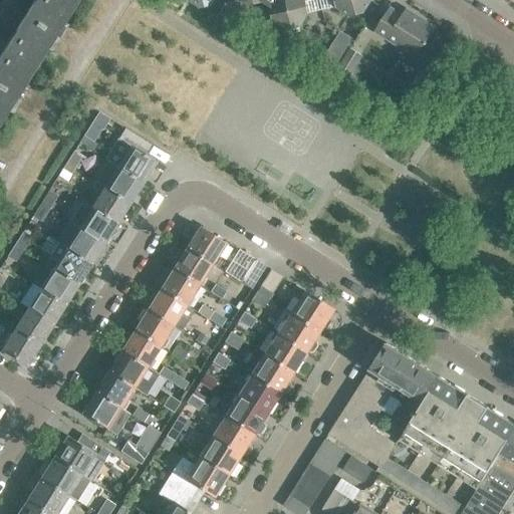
[(0,119),(75,0),(34,0),(33,2),(32,1),(31,2),(33,3),(25,15),(23,14),(23,15),(24,16),(17,28),(15,27),(14,28),(15,29),(0,52),(0,119)]
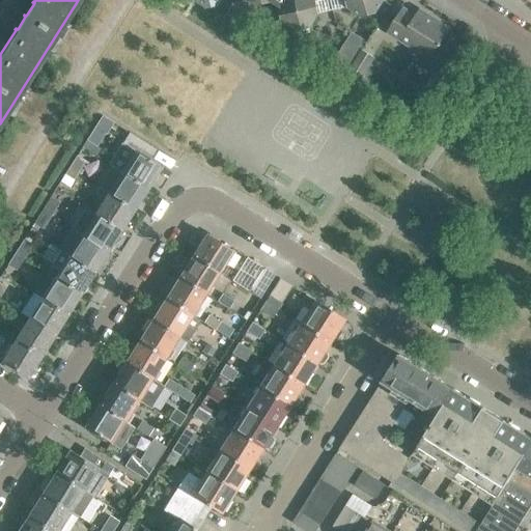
[(250,11),(232,0),(223,16),(241,27),(250,11)]
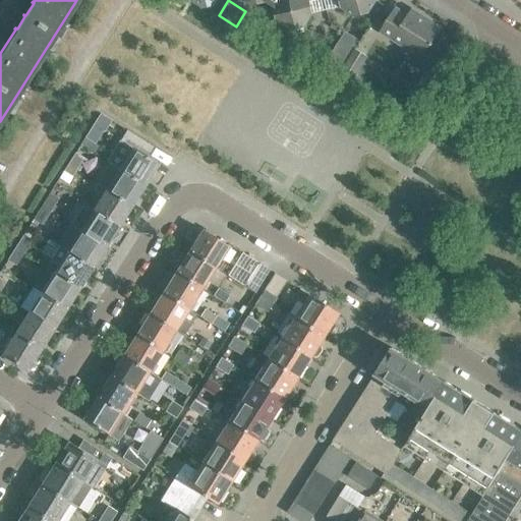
[(244,0),(250,3),(257,2),(265,0),(275,7),(278,20),(290,29),(303,25),(311,13),(308,1),(312,0),(340,0),(342,6),(354,14),(368,11),(374,0),(244,0)]
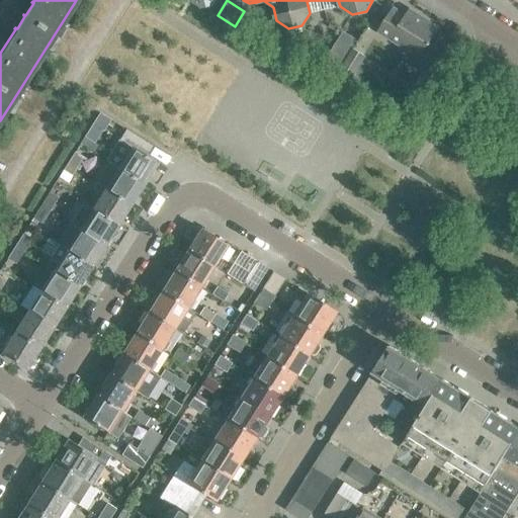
[(405,16),(393,8),(378,30),(419,57),(437,27),(409,10),(405,16)]
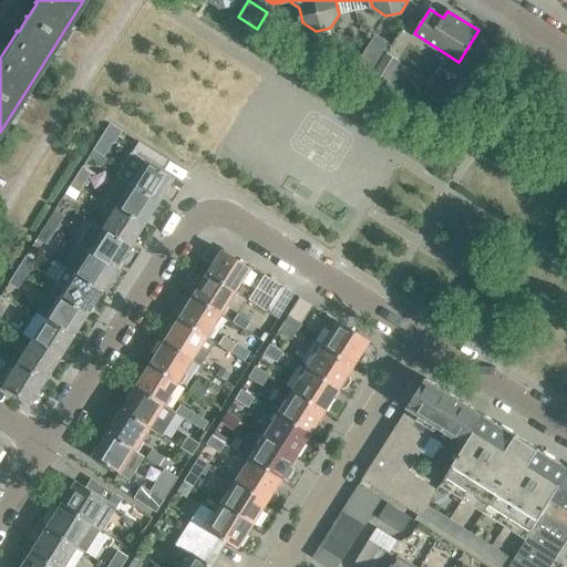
[(352,70),(366,79),(389,43),(375,34),(352,70)]
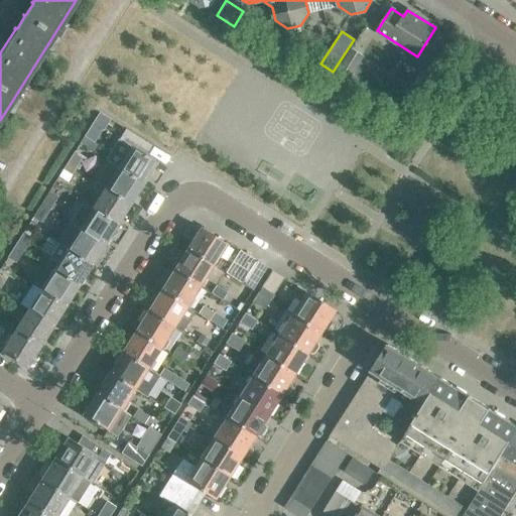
[(352,47),(338,72),(349,79),(350,77),(357,81),(362,80),(366,74),(364,67),(359,62),(364,54),(352,47)]
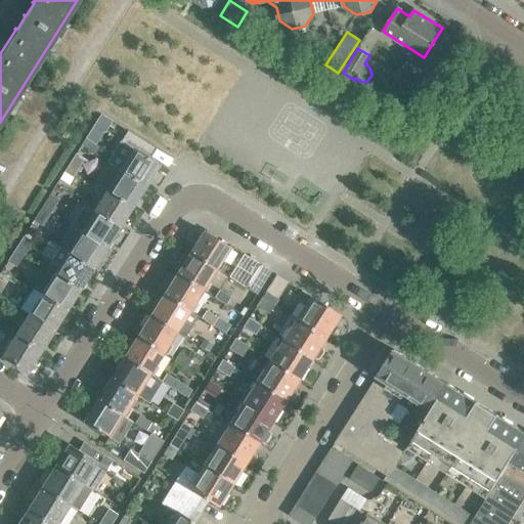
[(93,124),(86,136),(94,142),(102,129),(93,124)]
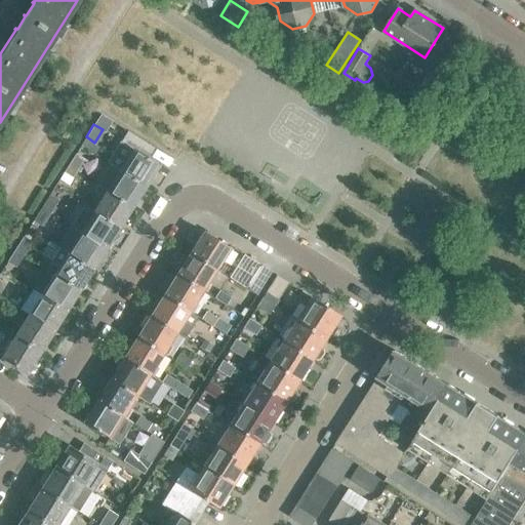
[(119,170),(144,186),(145,187),(150,178),(149,177),(157,165),(158,165),(147,158),(153,147),(132,133),(125,144),(132,149),(119,170)]
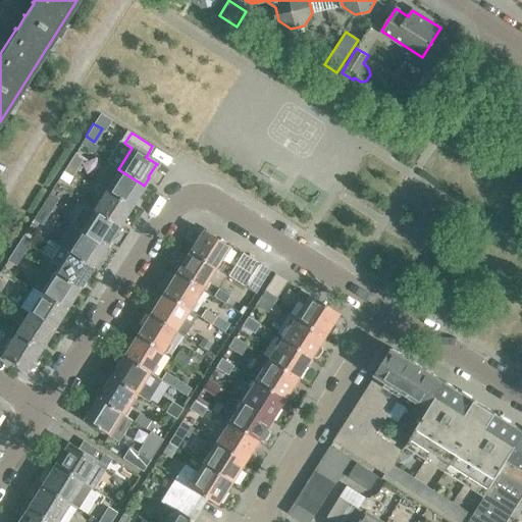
[(66,165),(75,171),(84,158),(74,153),(66,165)]
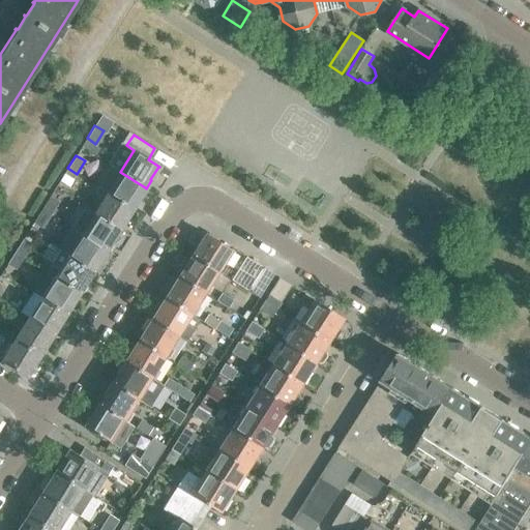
[(67,168),(60,180),(68,185),(77,174),(67,168)]
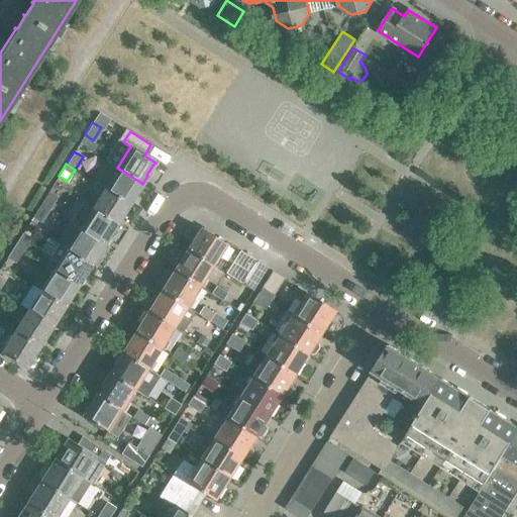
[(133,195),(141,183),(117,168),(104,188),(128,203),(130,204),(135,196),(133,195)]
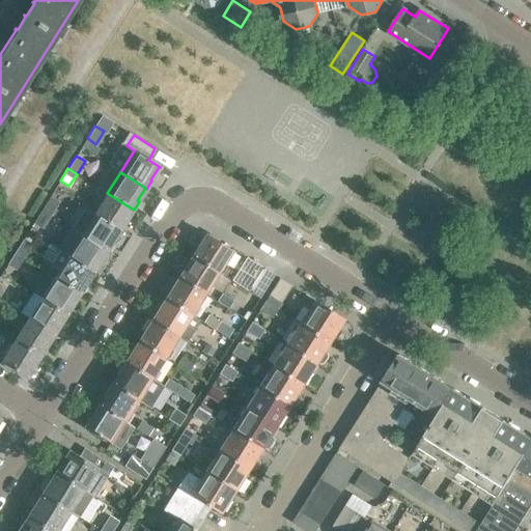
[(94,215),(118,230),(119,230),(124,222),(123,221),(132,208),(107,193),(94,215)]
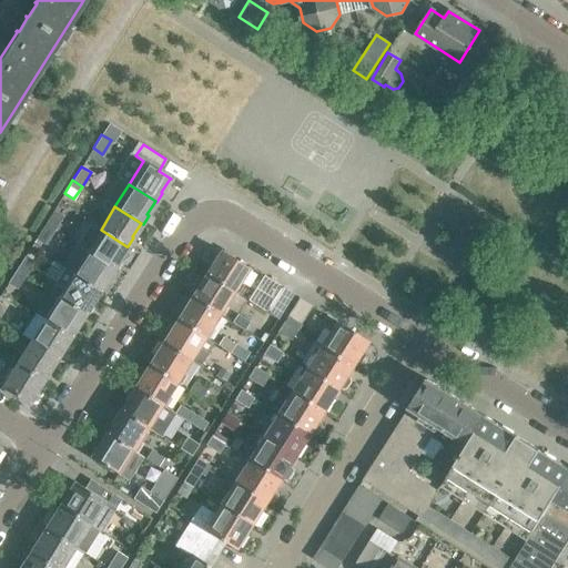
[(44,225),(53,231),(62,216),(53,211),(44,225)]
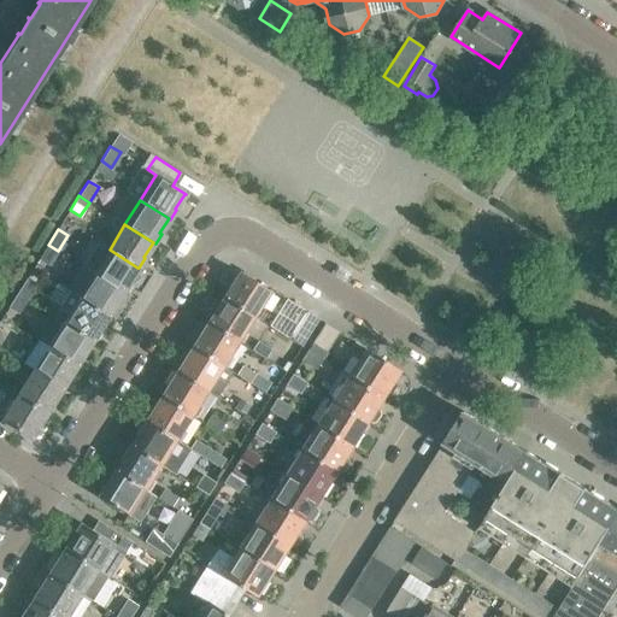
[(48,245),(39,258),(50,265),(58,251),(48,245)]
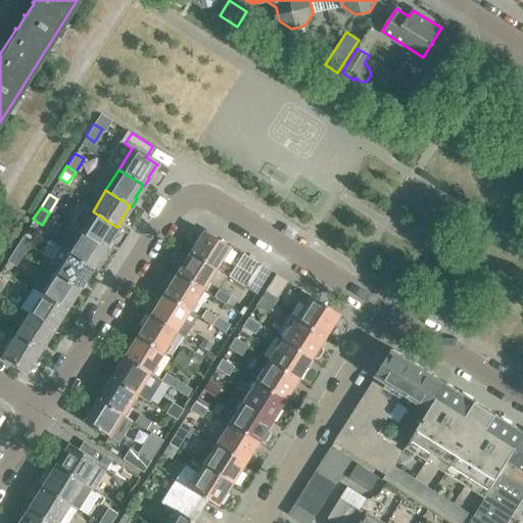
[(109,239),(116,227),(93,211),(80,232),(104,247),(105,247),(110,239),(109,239)]
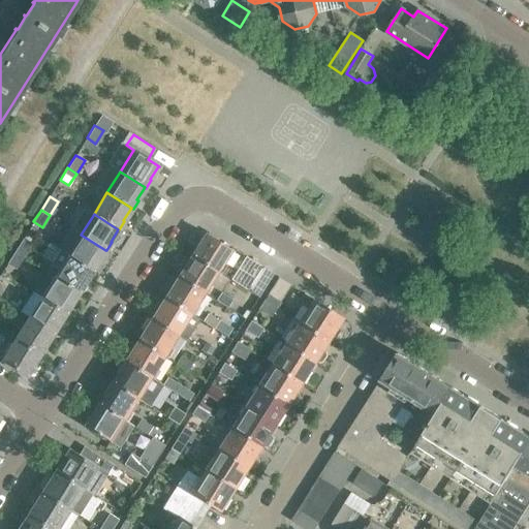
[(215,237),(209,232),(207,235),(205,232),(191,254),(217,271),(230,249),(214,238),(215,237)]
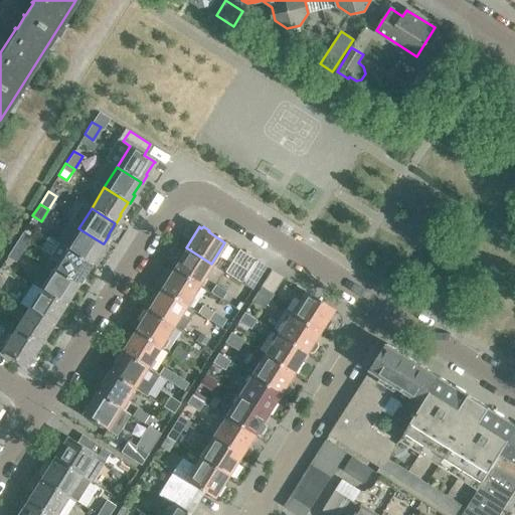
[(95,255),(103,243),(78,228),(65,248),(90,264),(91,265),(95,256),(95,255)]
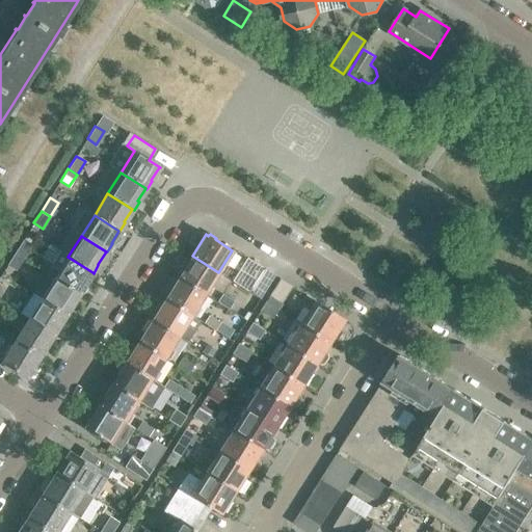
[(15,253),(23,259),(32,245),(23,239),(15,253)]
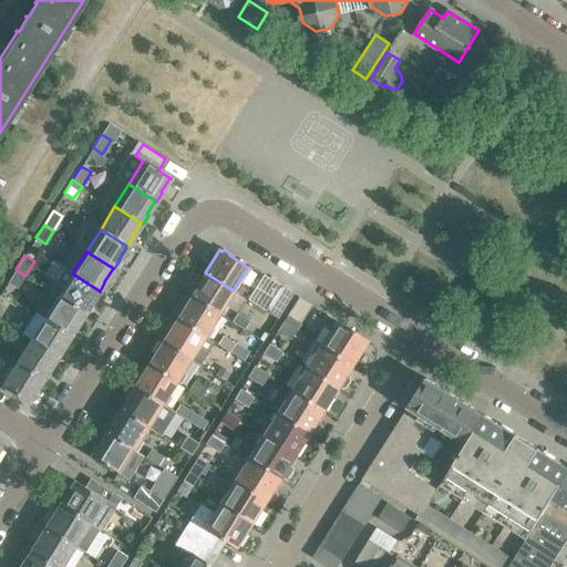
[(99,290),(72,274),(63,268),(50,290),(58,296),(84,312),(85,313),(91,305),(90,303),(99,290)]
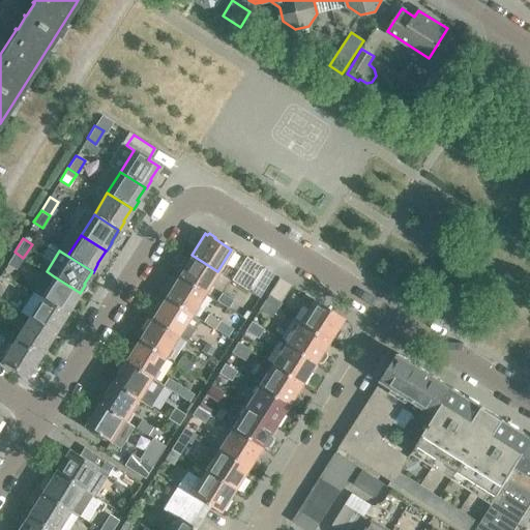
[(15,252),(7,264),(16,269),(23,258),(15,252)]
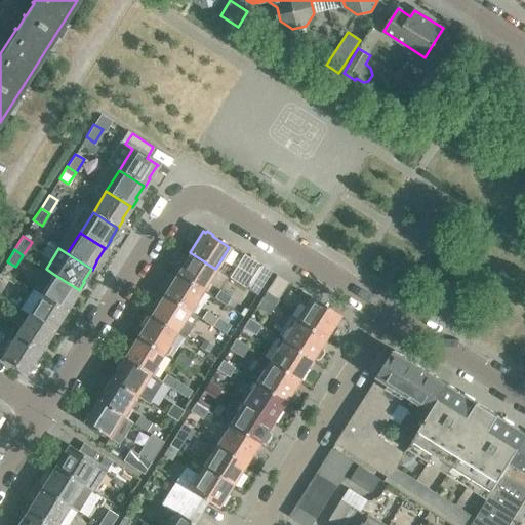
[(190,252),(176,274),(202,289),(215,269),(190,252)]
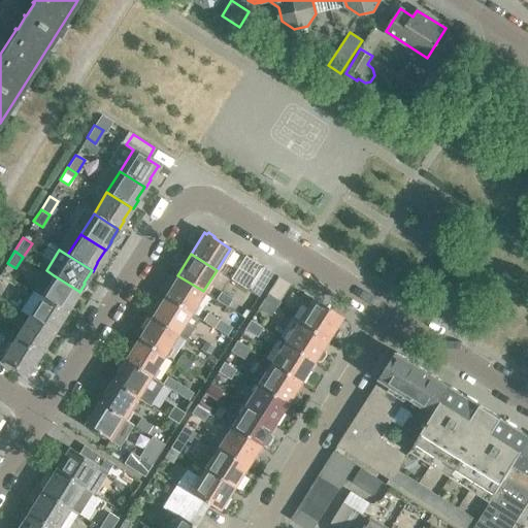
[(273,272),(262,264),(246,288),(258,295),(273,272)]
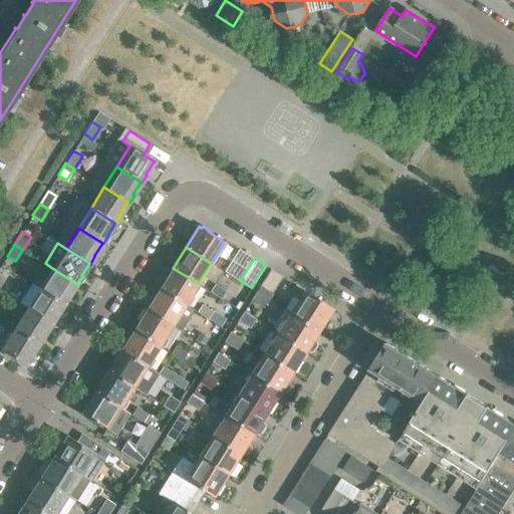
[(68,296),(76,283),(52,268),(40,289),(63,304),(64,304),(69,296),(68,296)]
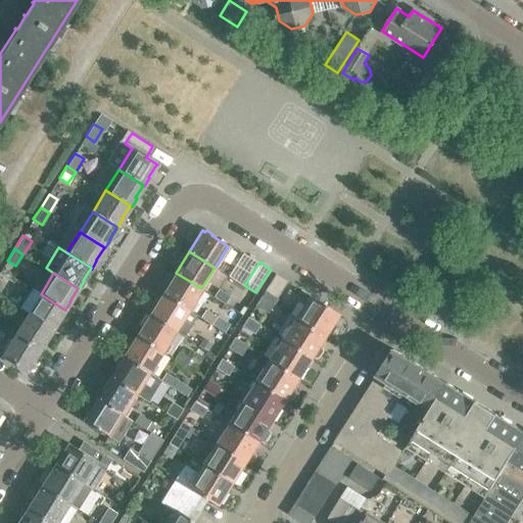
[(201,288),(176,273),(162,293),(191,312),(197,302),(194,300),(201,288)]
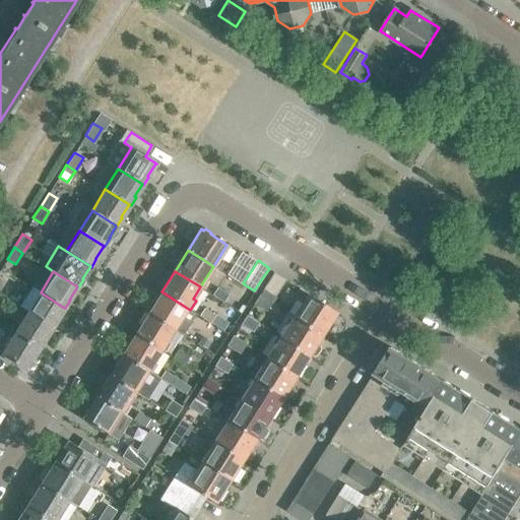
[(285,278),(274,271),(263,287),(264,288),(260,294),(254,302),(265,309),(271,301),(270,301),(274,295),(275,296),(285,278)]
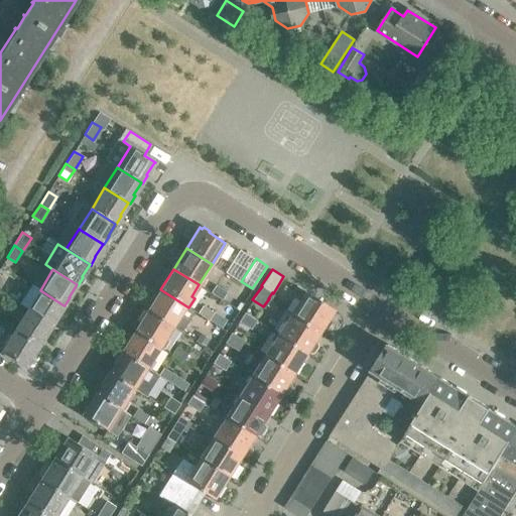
[(215,284),(211,292),(221,298),(226,291),(215,284)]
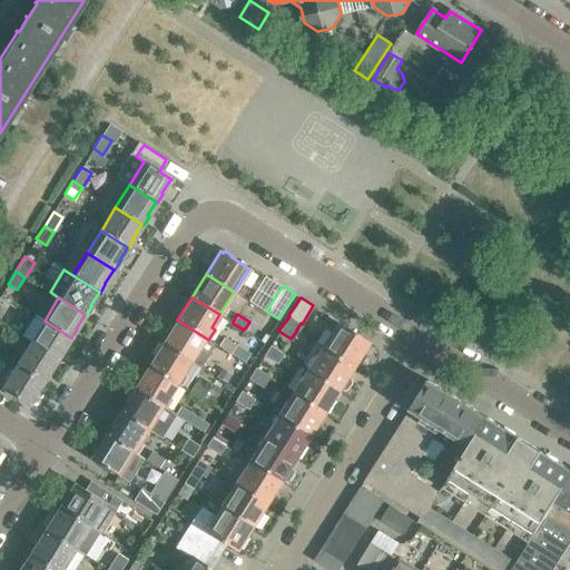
[(322,346),(353,366),(369,342),(327,315),(324,321),(325,325),(332,330),(322,346)]
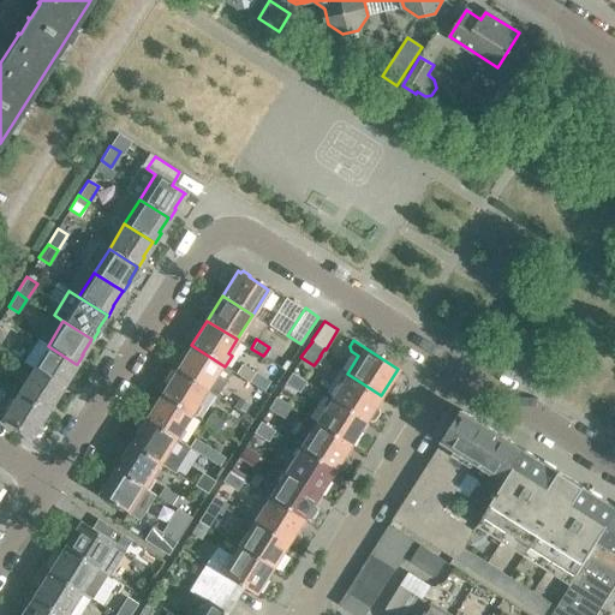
[(191,345),(175,370),(206,388),(210,392),(216,381),(222,384),(232,371),(225,366),(191,345)]
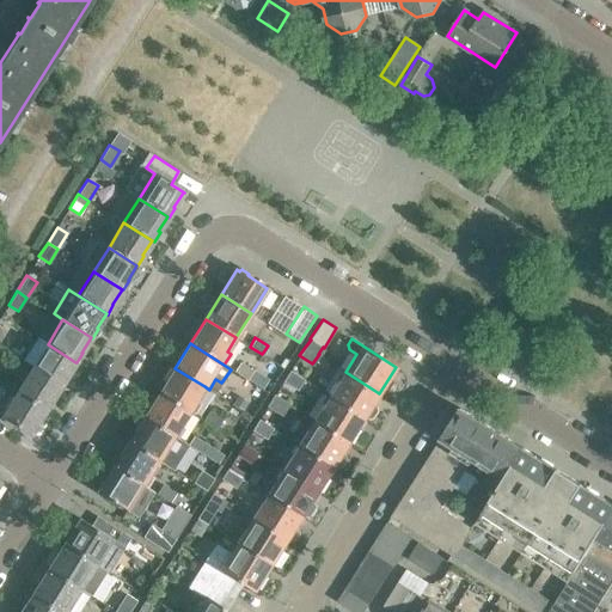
[(23,362),(32,368),(60,386),(61,386),(67,377),(66,377),(75,362),(48,344),(38,359),(29,354),(23,362)]
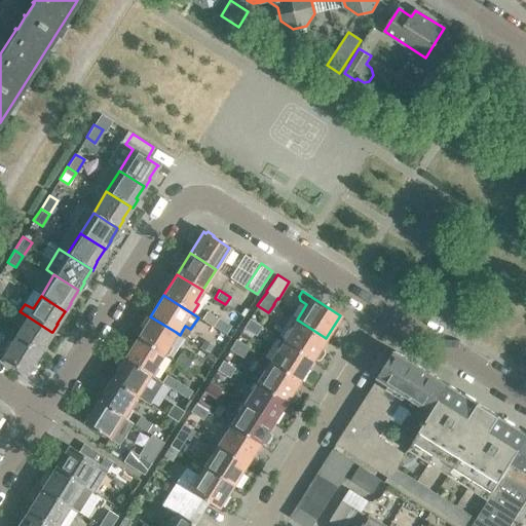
[(205,311),(200,318),(213,326),(218,318),(205,311)]
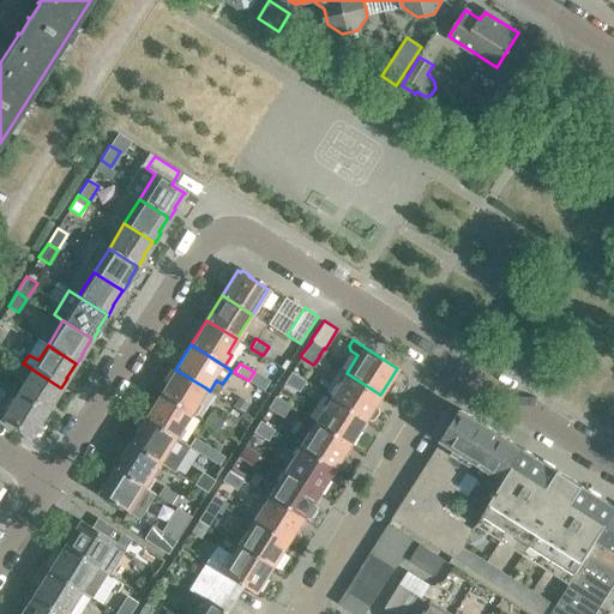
[(50,402),(60,387),(32,369),(17,393),(44,411),(46,413),(52,403),(50,402)]
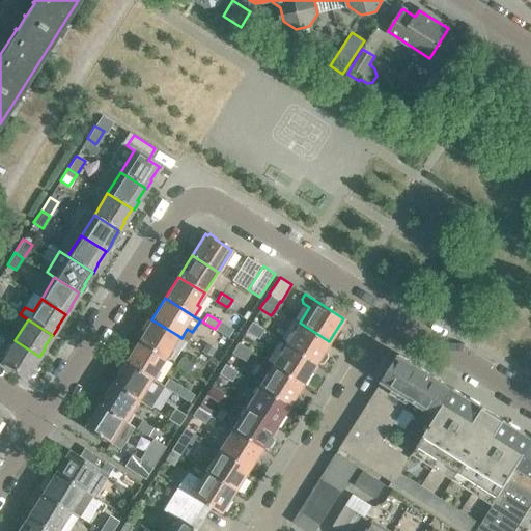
[(151,319),(138,340),(164,357),(177,335),(151,319)]
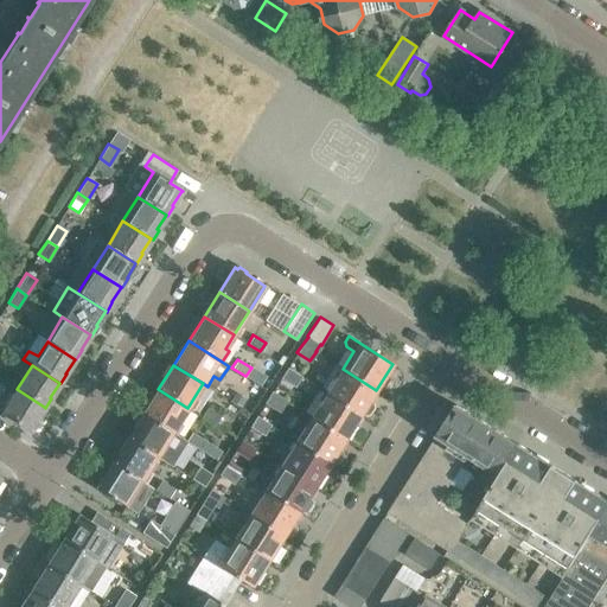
[(288,368),(281,378),(294,387),(301,376),(288,368)]
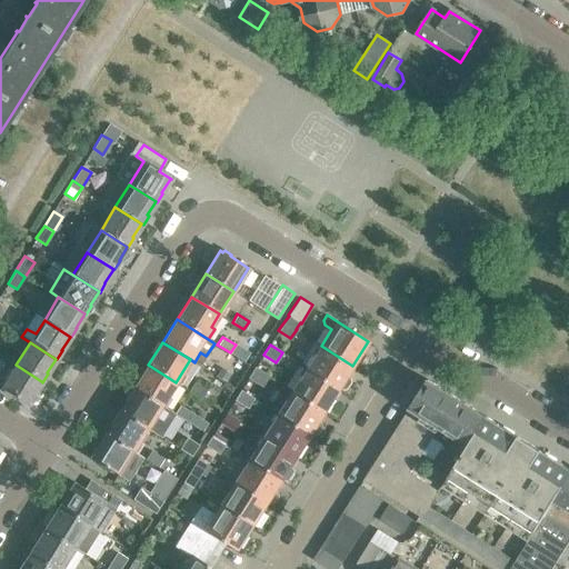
[(321,346),(306,368),(338,388),(352,366),(321,346)]
